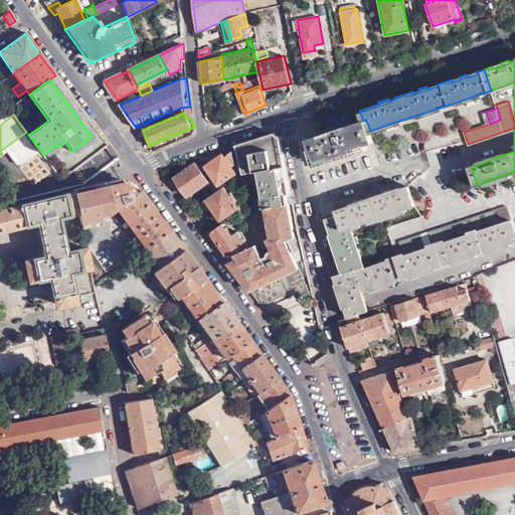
[(366,120),(363,121),(352,125),(353,127),(346,130),(345,126),(334,130),(327,132),(328,135),(322,137),(321,134),(309,138),(318,163),(375,144),(370,131),(366,120)]
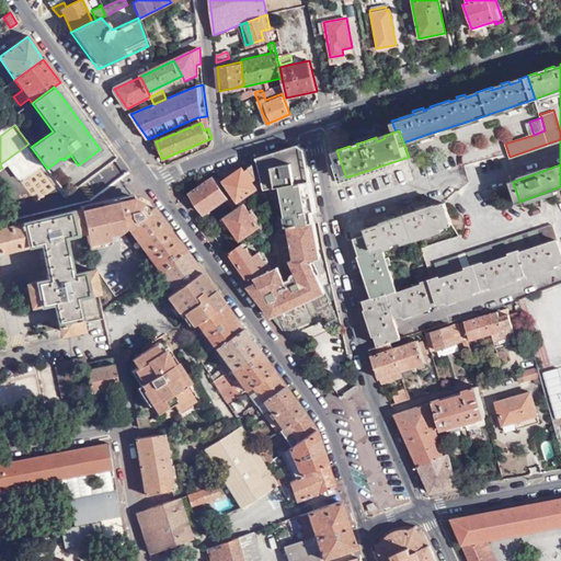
[(265,189),(311,180),(305,148),(298,145),(256,158),(265,189)]
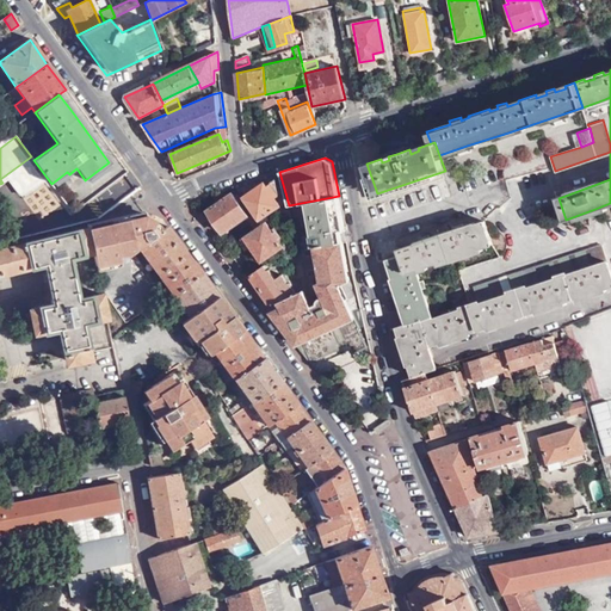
[(38,186),(48,179),(34,160),(25,167),(38,186)]
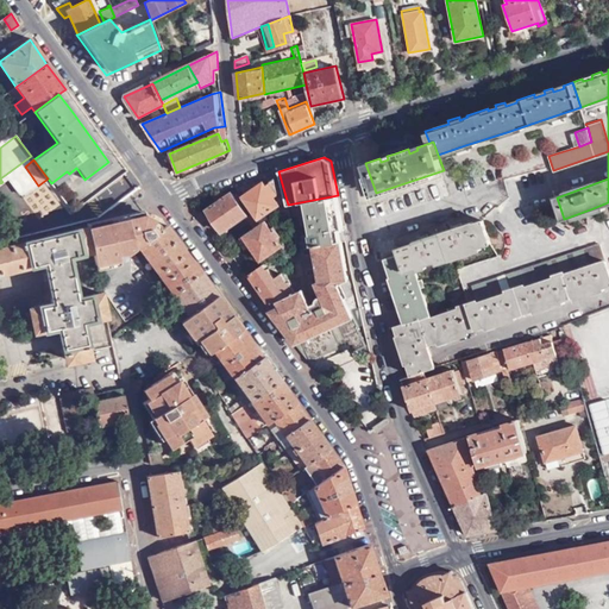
[(243,196),(250,207),(255,214),(258,219),(278,203),(275,196),(280,193),(275,180),(267,186),(263,182),(243,196)]
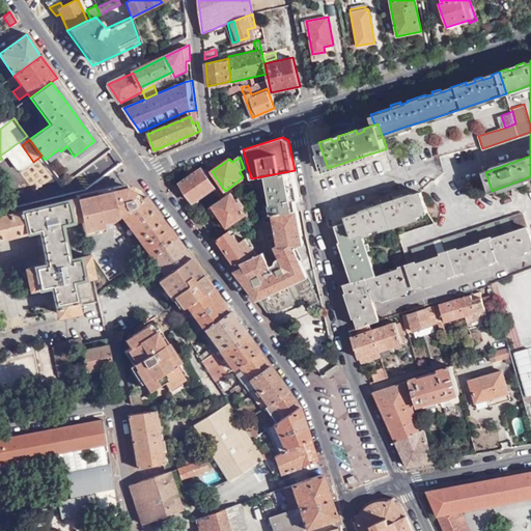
[(212,171),(211,170),(205,173),(202,169),(180,184),(195,203),(216,189),(213,184),(218,180),(212,171)]
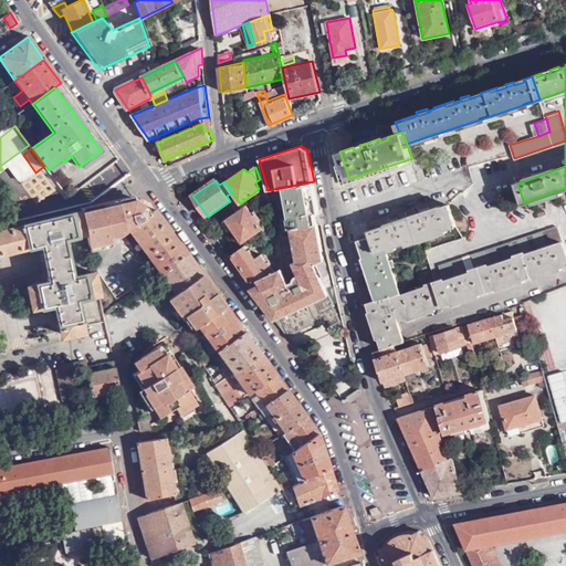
[(322,252),(323,251),(315,212),(320,211),(314,181),(268,190),(276,224),(280,237),(289,268),(296,264),(322,252)]
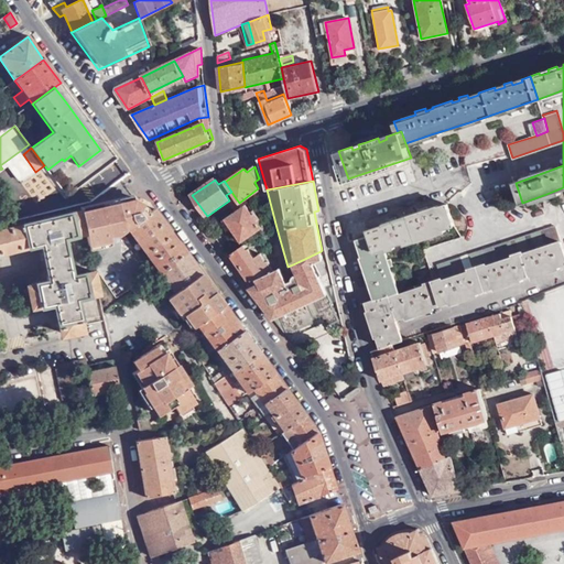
[(275,224),(267,190),(261,194),(270,228),(275,224)]
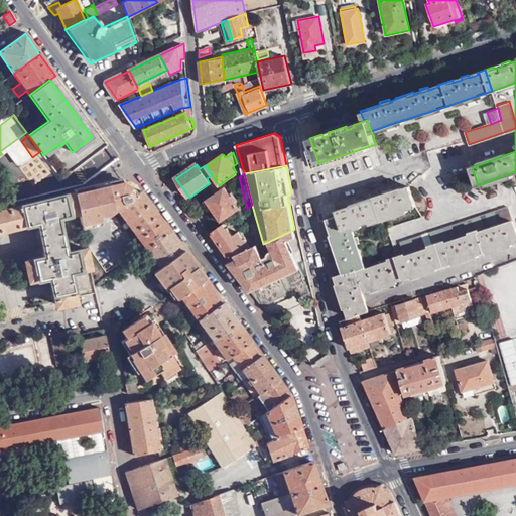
[(74,191),(81,226),(84,237),(105,232),(121,220),(129,201),(125,195),(128,189),(119,184),(120,181),(74,191)]
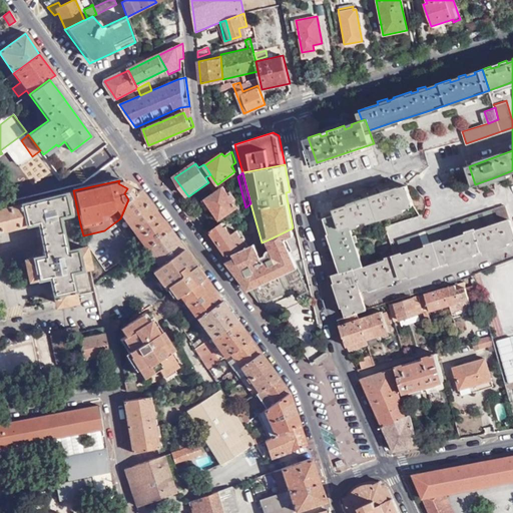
[(208,184),(214,192),(220,188),(217,184),(214,180),(208,184)]
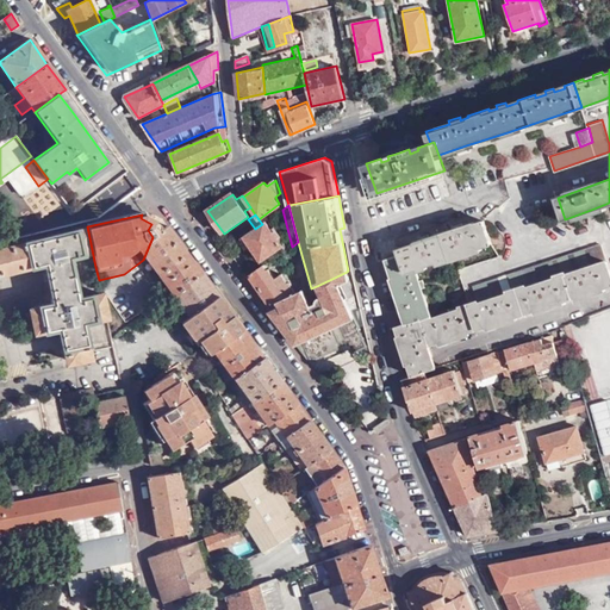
[(429,380),(441,377),(435,358),(433,349),(423,323),(435,319),(419,274),(439,268),(440,273),(484,257),(483,254),(495,250),(485,219),(459,228),(425,238),(398,248),(400,256),(386,261),(393,284),(391,284),(397,303),(405,327),(396,329),(400,343),(398,343),(402,356),(406,367),(408,372),(410,371),(412,378),(427,373),(429,380)]
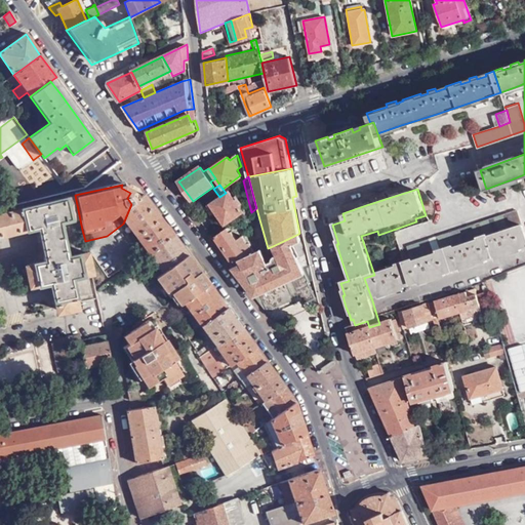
[(238,202),(229,190),(226,193),(219,197),(208,205),(209,206),(206,209),(210,216),(214,214),(215,215),(217,213),(226,225),(243,212),(246,216),(249,214),(244,207),(246,206),(241,199),(238,202)]
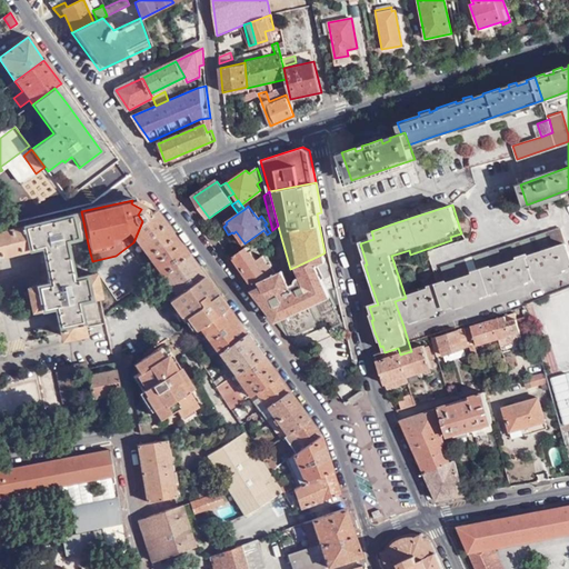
[(79,335),(82,328),(82,312),(108,307),(101,281),(80,288),(72,252),(89,249),(81,211),(67,215),(0,231),(0,269),(40,260),(46,258),(52,286),(53,291),(30,297),(35,326),(58,321),(58,325),(60,333),(66,338),(79,335)]
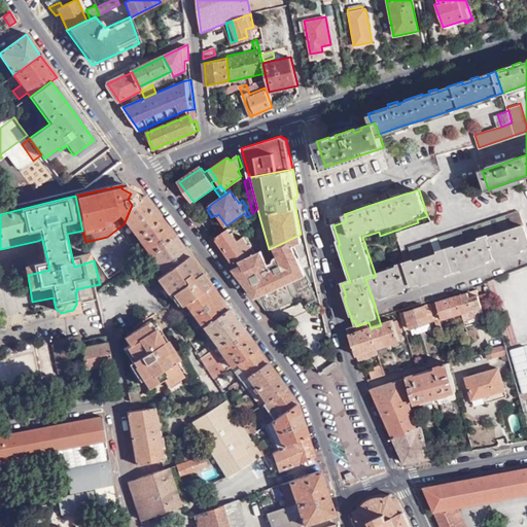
[(132,205),(124,224),(136,238),(161,219),(143,196),(132,205)]
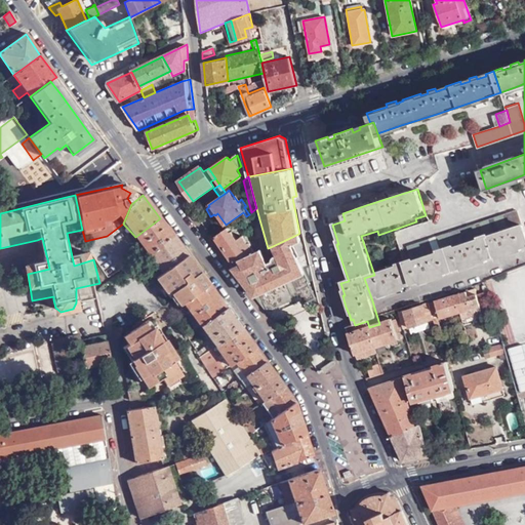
[(135,237),(149,254),(173,237),(167,228),(160,218),(135,237)]
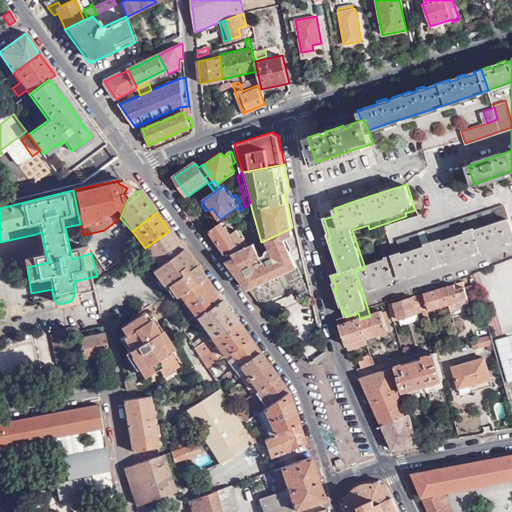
[(230,256),(261,242),(253,214),(248,215),(254,239),(247,243),(244,237),(242,238),(238,231),(233,234),(227,225),(226,226),(223,223),(212,230),(230,256)]
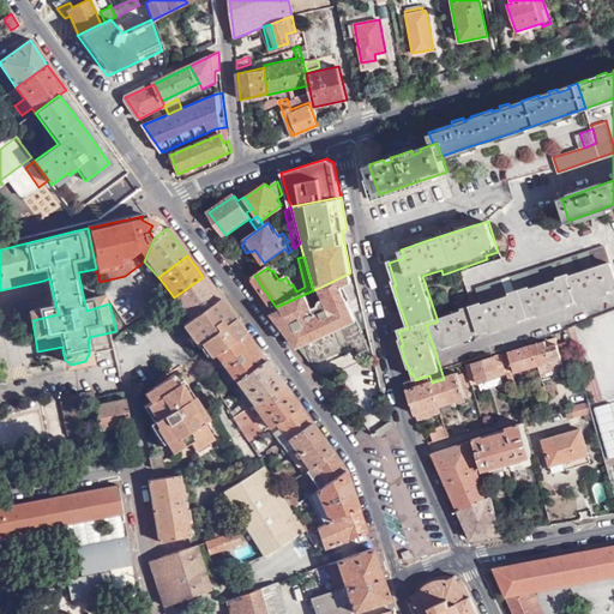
[(464,313),(438,321),(426,325),(435,351),(443,348),(444,351),(458,347),(474,342),(473,338),(480,336),(481,338),(491,335),(492,338),(507,332),(522,327),(521,325),(540,318),(541,321),(557,315),(571,311),(570,308),(579,305),(579,307),(596,301),(611,296),(609,294),(613,292),(613,272),(612,265),(571,278),(571,276),(557,281),(558,282),(530,292),(529,288),(510,295),(511,298),(481,307),(481,305),(463,311),(464,313)]
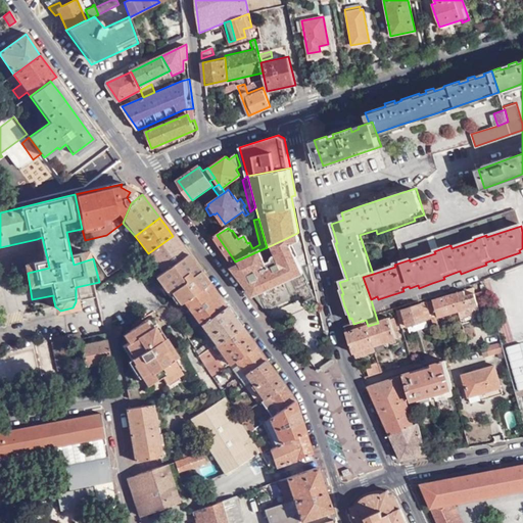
[(257,295),(265,310),(292,295),(290,292),(297,289),(299,292),(303,301),(316,296),(297,256),(302,253),(300,245),(301,244),(297,233),(274,244),(267,247),(235,262),(230,264),(254,297),(257,295)]
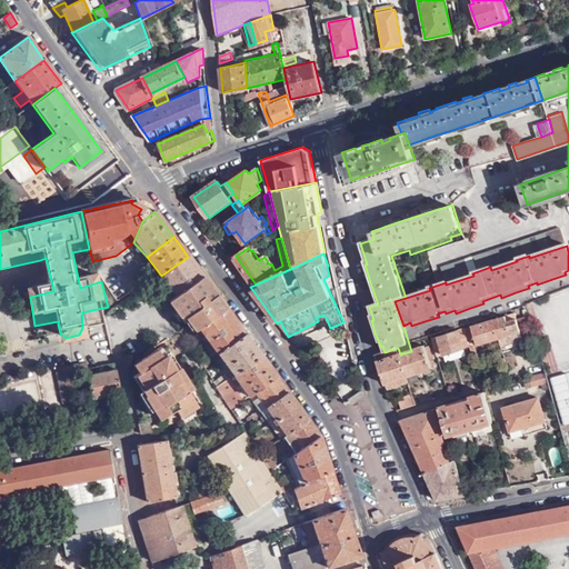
[(188,257),(161,276),(176,296),(202,277),(188,257)]
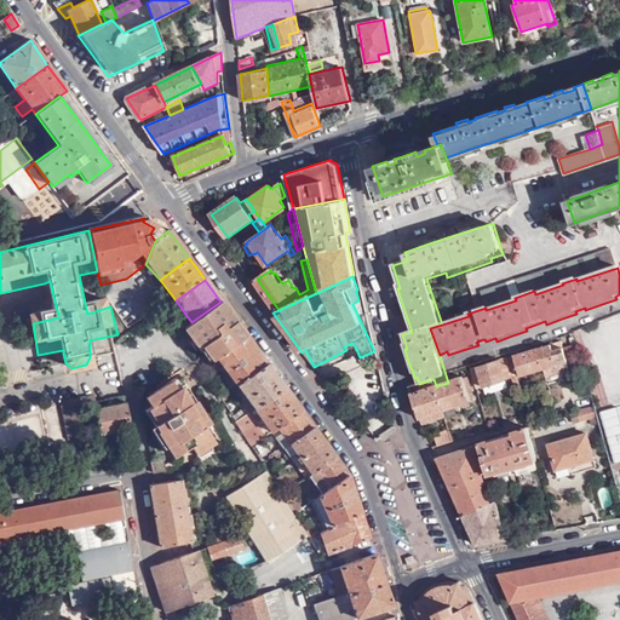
[(246,337),(220,302),(191,322),(188,326),(194,336),(190,337),(200,350),(202,346),(212,361),(246,337)]
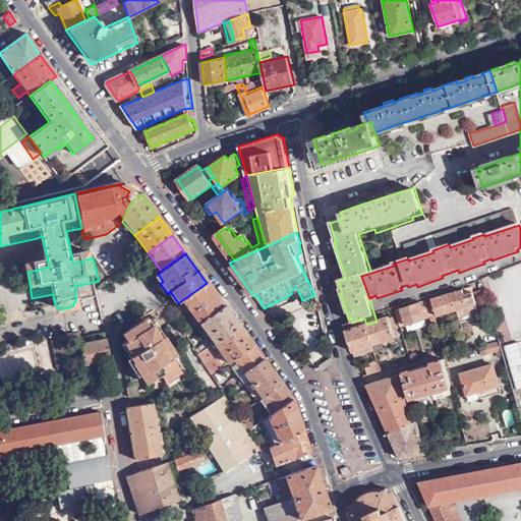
[(158,274),(155,276),(160,283),(163,282),(158,274)]
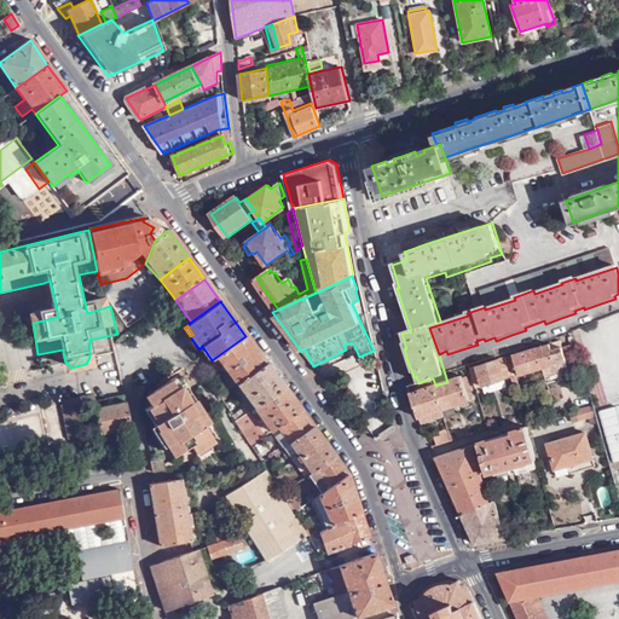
[(265,363),(246,336),(212,360),(210,362),(219,374),(225,370),(236,385),(265,363)]
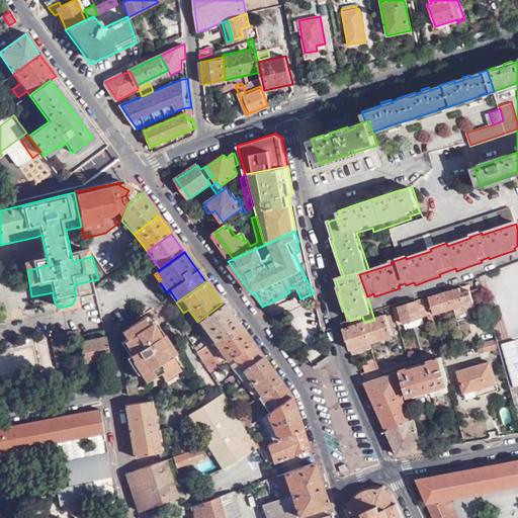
[(428,316),(430,324),(434,323),(432,314),(467,304),(467,301),(473,300),(469,284),(423,299),(428,316)]
